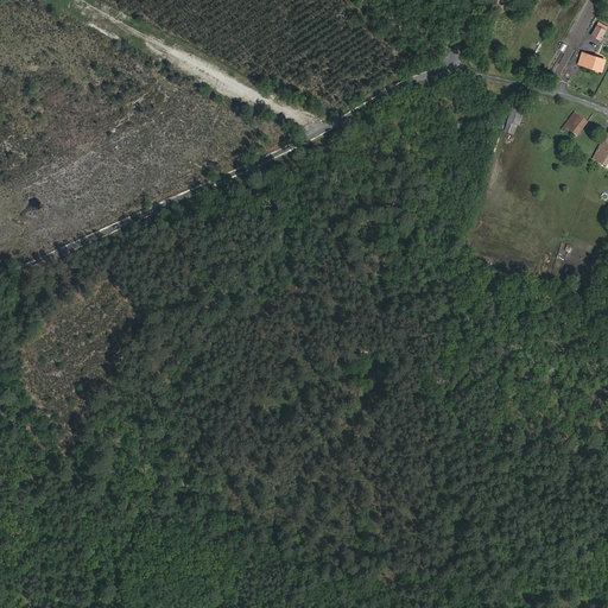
[(600,39),(606,30),(597,26),(593,35),(600,39)]
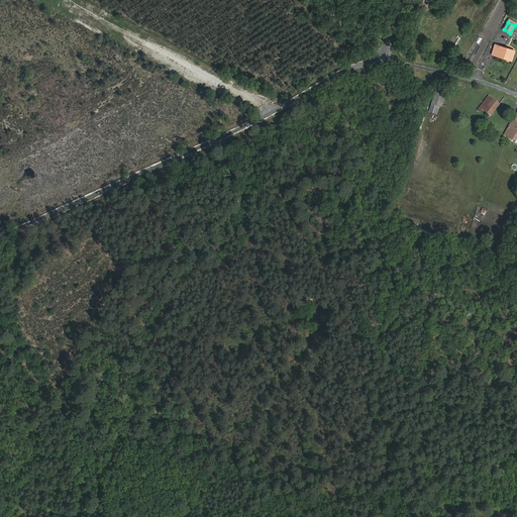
[(497,53),(496,56),(512,61),(515,50),(496,44),(493,52),(497,53)]
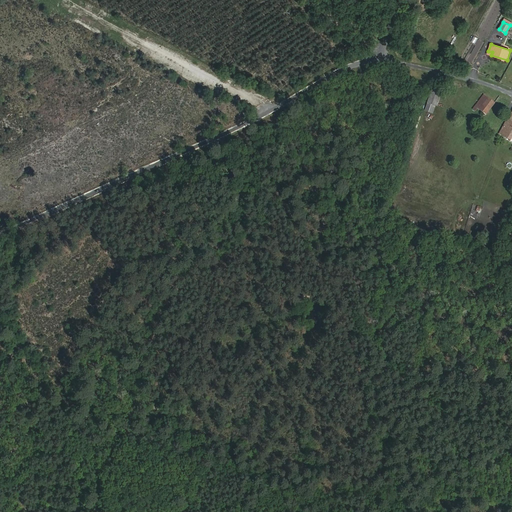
[(425,111),(435,114),(441,92),(430,89),(425,111)]
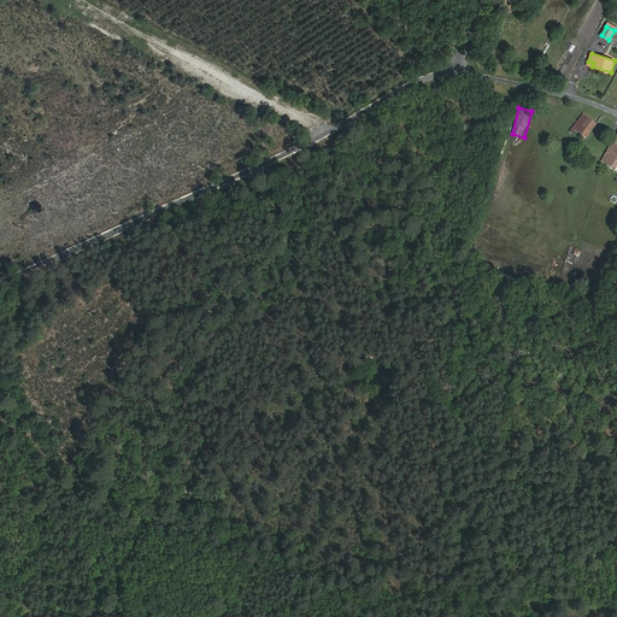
[(583,115),(580,118),(577,122),(582,125),(588,118),(583,115)]
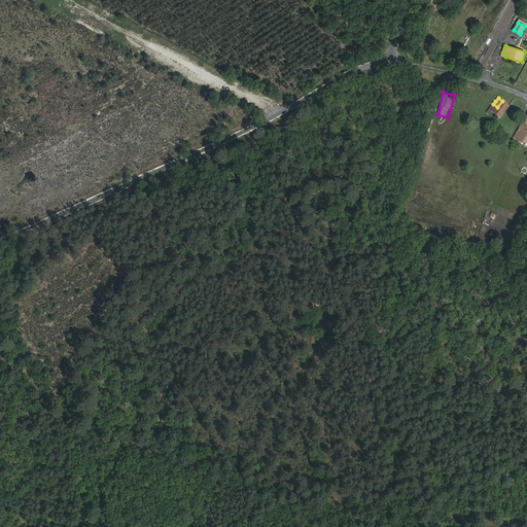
[(497,107),(493,104),(490,108),(494,111),(493,112),(499,117),(508,106),(502,101),(497,107)]
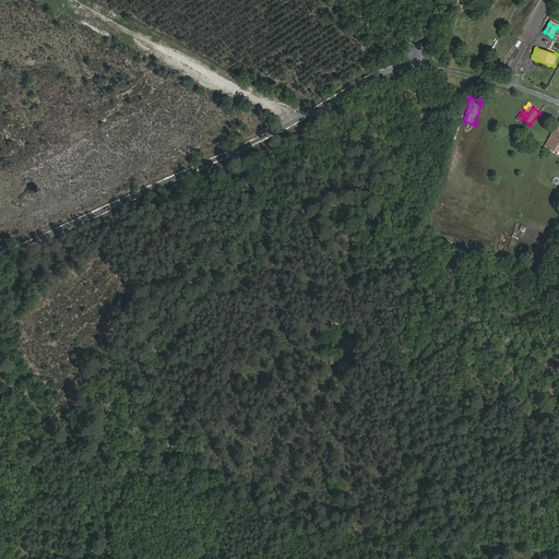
[(557,153),(558,149),(558,122),(558,125),(557,123),(545,146),(557,153)]
